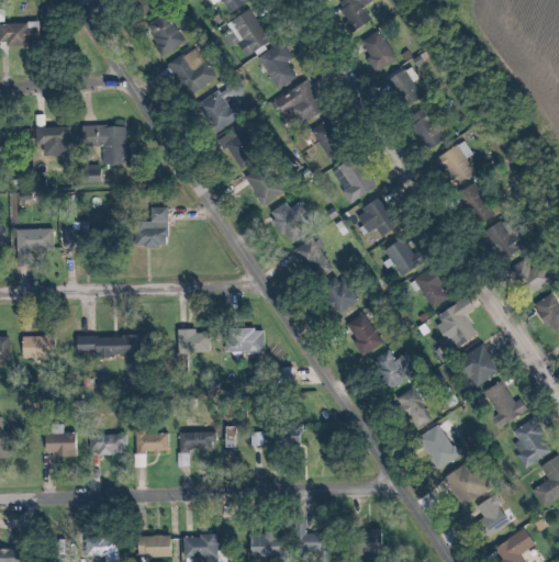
[(209,0),(211,6),(221,0),(223,0),(230,12),(245,4),(243,0),(209,0)]
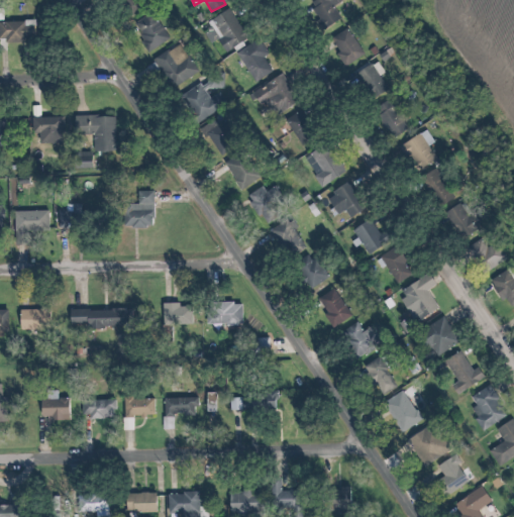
[(334,5),(343,0),(311,0),(309,1),(322,27),(340,17),(334,5)]
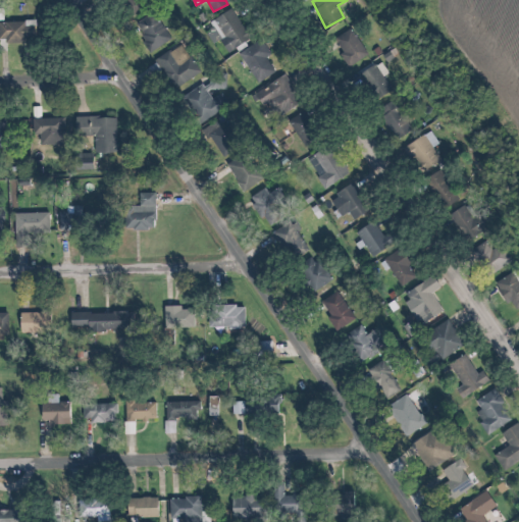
[(230,50),(260,36),(255,24),(245,30),(235,8),(216,17),(226,38),(224,38),(230,50)]
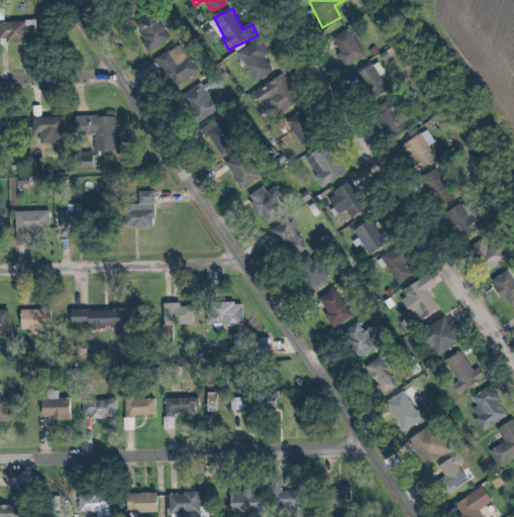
[(152,48),(172,37),(156,10),(136,21),(152,48)]
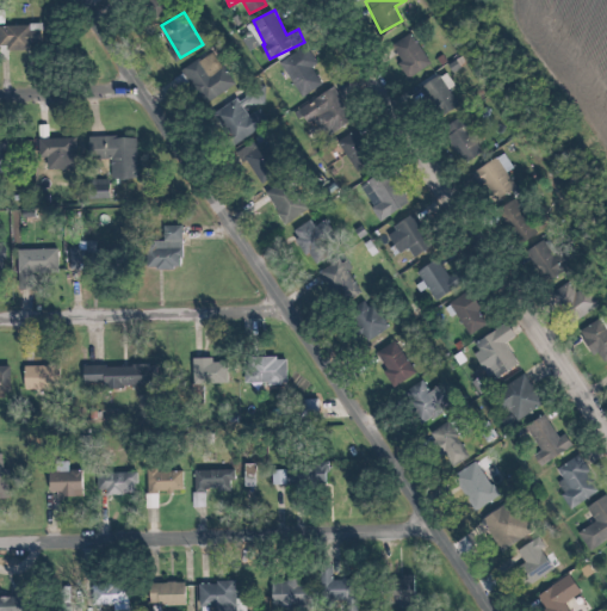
[(47,24),(0,25),(1,45),(12,44),(12,49),(48,48),(47,24)]
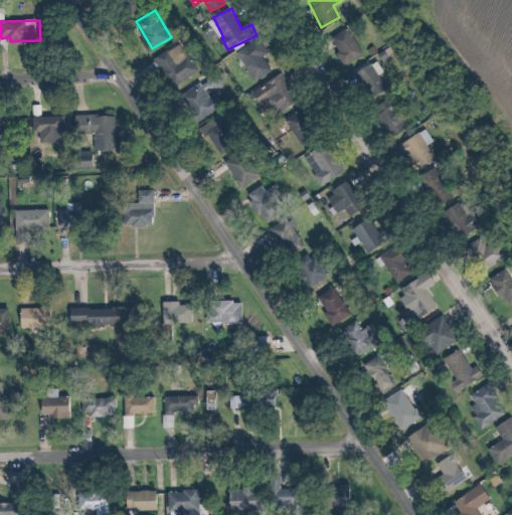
[(343,64),(362,55),(348,28),(329,37),(343,64)]
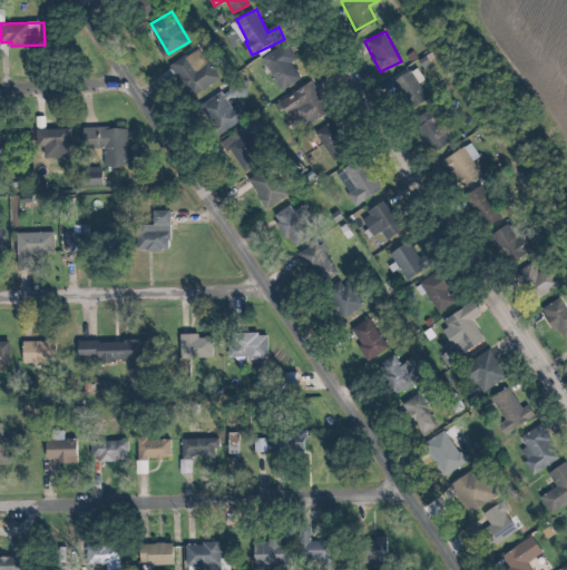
[(303,80),(294,61),(297,60),(290,43),(265,53),(282,89),(303,80)]
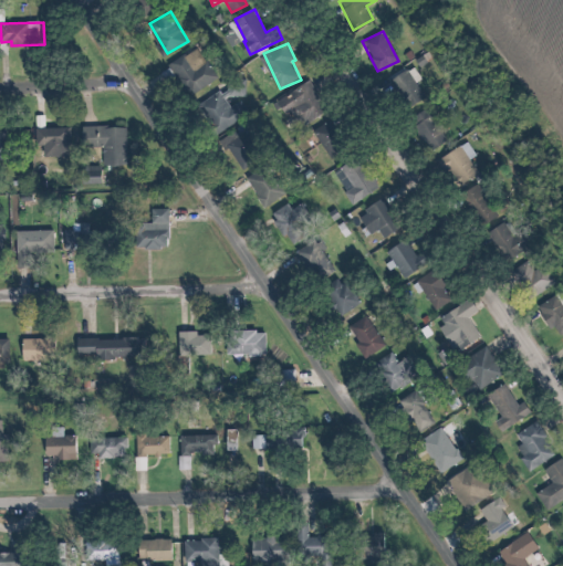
[(171,65),(189,88),(194,85),(199,93),(221,76),(198,46),(171,65)]
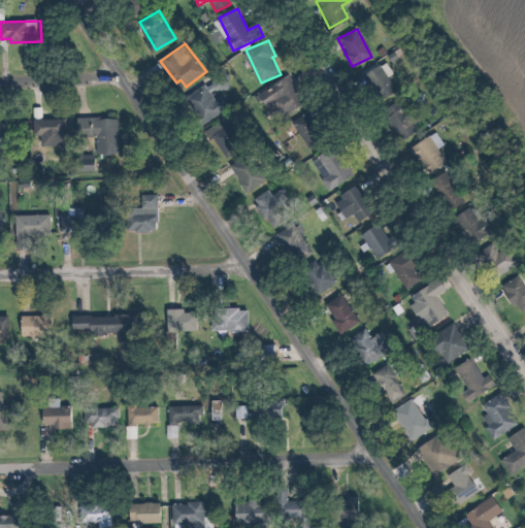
[(393,73),(386,61),(362,75),(378,101),(396,91),(388,76),(393,73)]
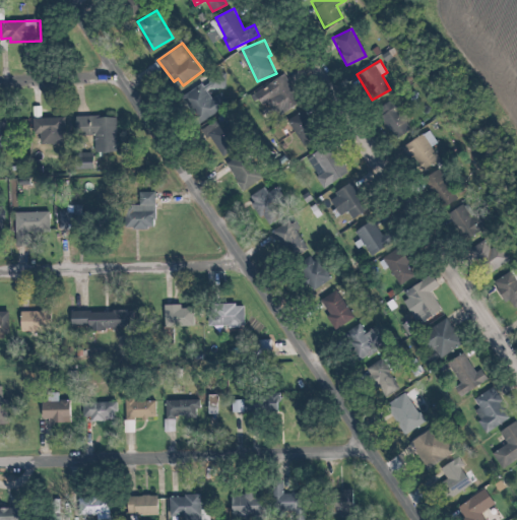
[(257,92),(270,113),(278,107),(282,114),(305,101),(287,74),(257,92)]
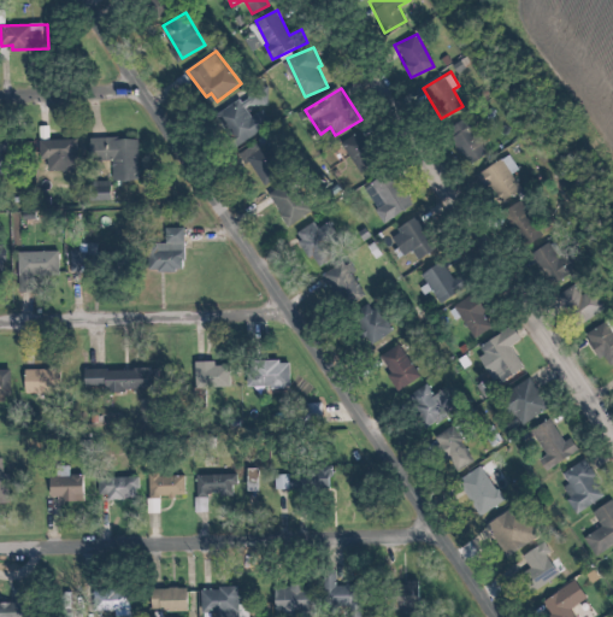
[(267,129),(254,107),(266,101),(260,90),(225,111),(243,142),(267,129)]
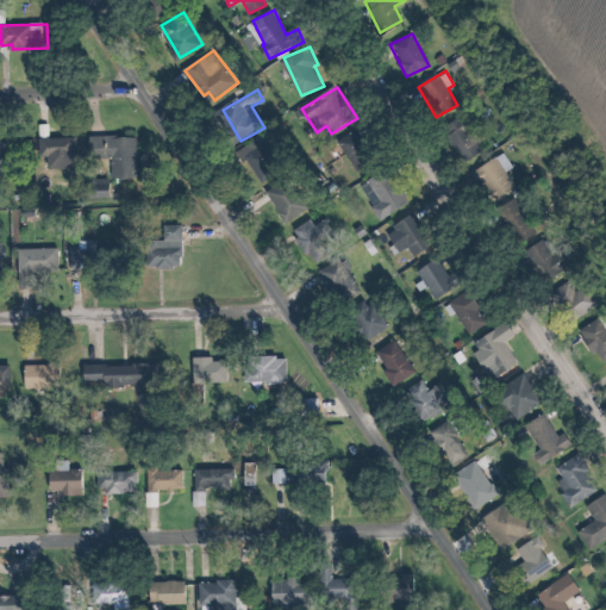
[(443,125),(460,162),(480,153),(462,116),(443,125)]
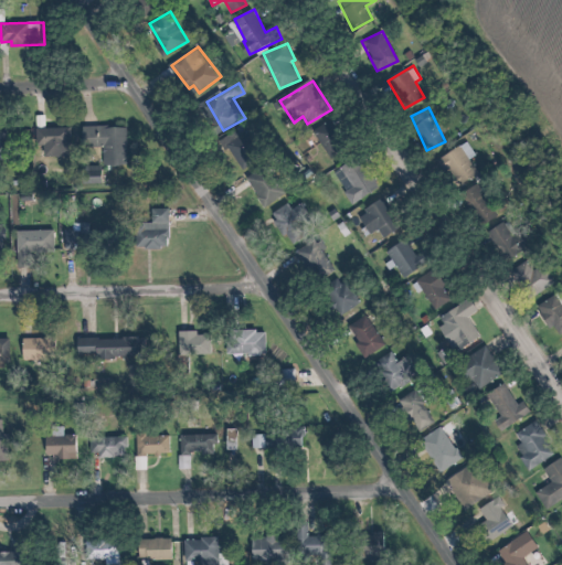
[(331,159),(352,147),(336,118),(315,130),(331,159)]
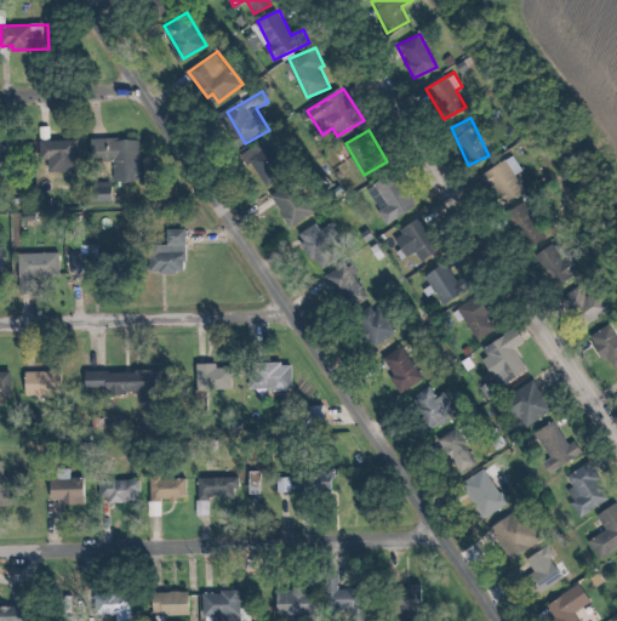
[(143,137),(95,138),(96,161),(116,161),(118,181),(144,180),(143,137)]
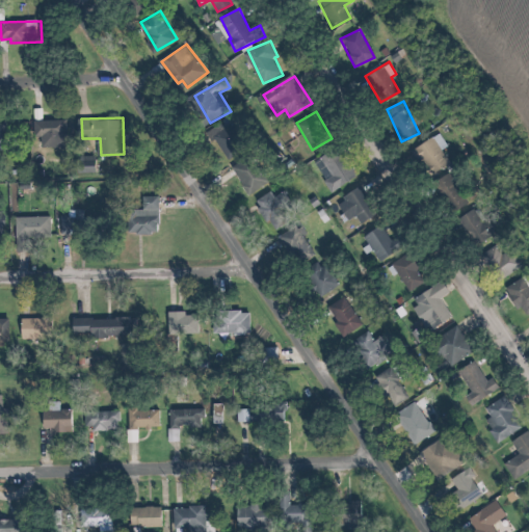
[(69,120),(42,120),(41,145),(69,147),(69,120)]
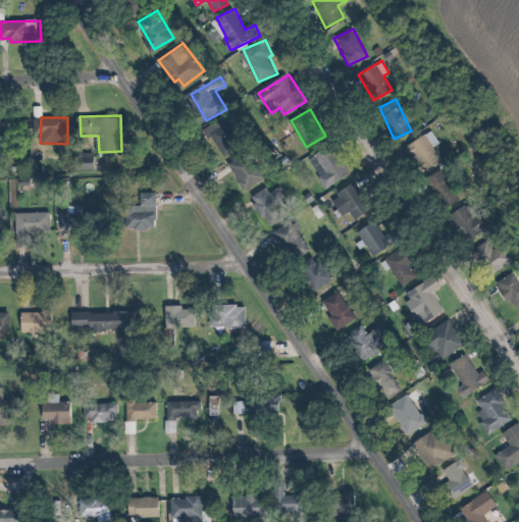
[(0,147),(10,147),(9,121),(0,120),(0,147)]
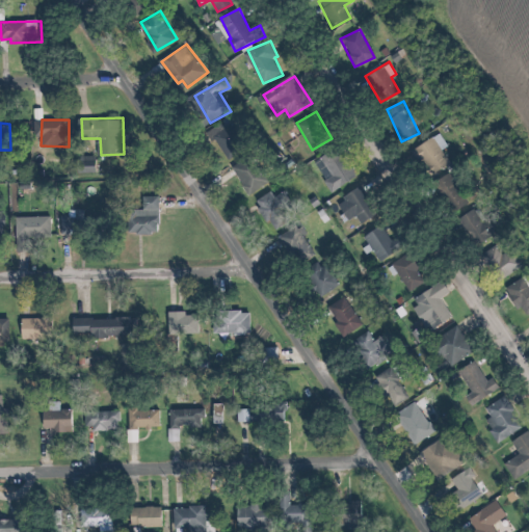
[(231,157),(248,148),(236,124),(218,133),(231,157)]
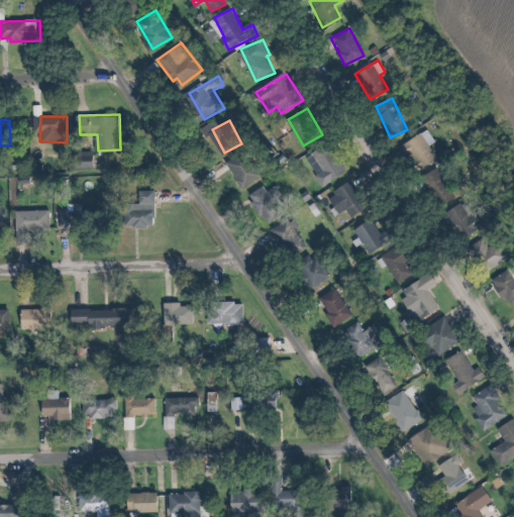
[(434,142),(427,129),(402,142),(415,169),(436,159),(429,144),(434,142)]
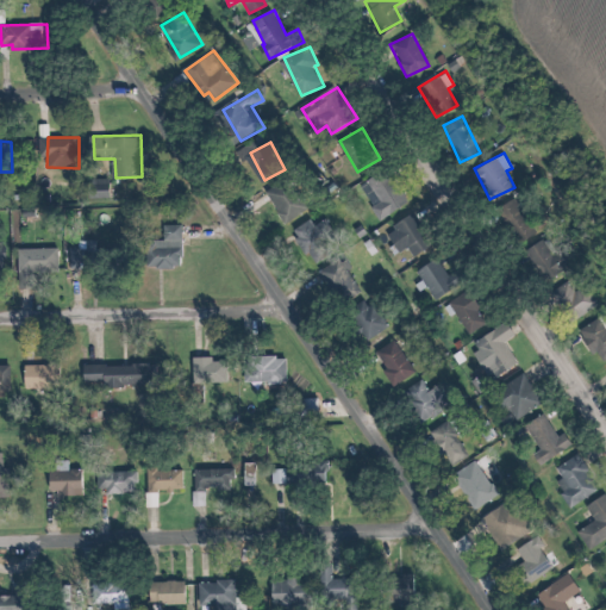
[(405,205),(386,172),(362,185),(381,218),(405,205)]
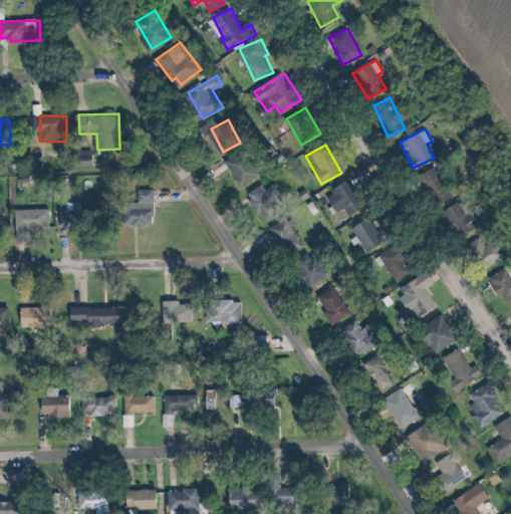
[(263,177),(249,148),(226,160),(241,189),(263,177)]
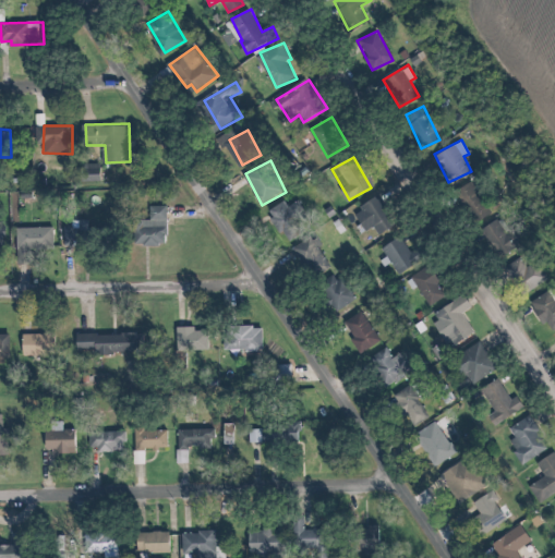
[(487,215),(473,181),(456,189),(470,221),(487,215)]
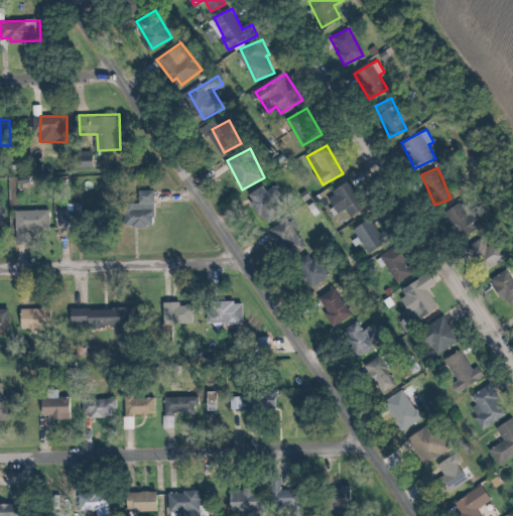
[(345,209),(349,216),(365,207),(351,181),(329,194),(339,212),(345,209)]
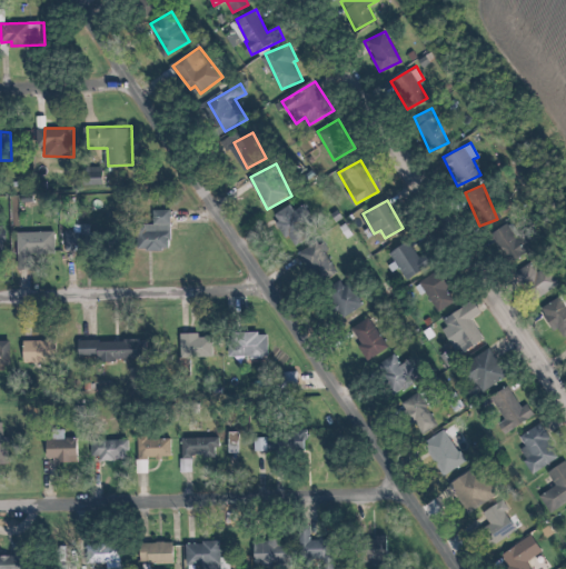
[(296,202),(276,213),(295,247),(315,236),(296,202)]
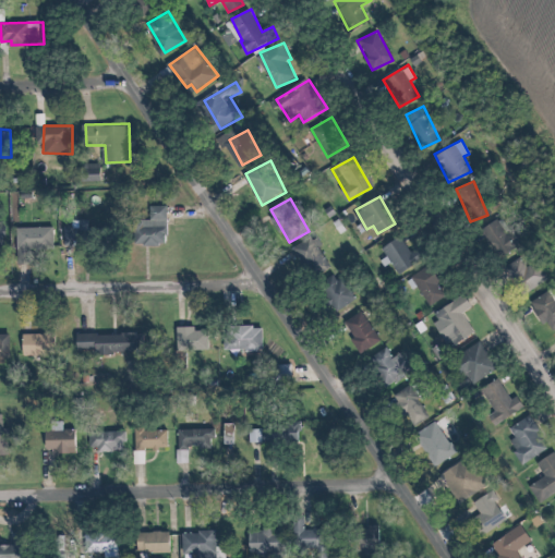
[(153,205),(154,225),(146,225),(146,244),(171,244),(170,205),(153,205)]
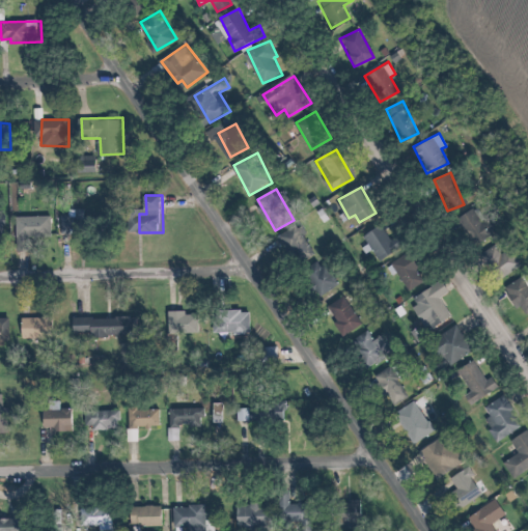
[(479,206),(457,216),(470,245),(492,235),(479,206)]
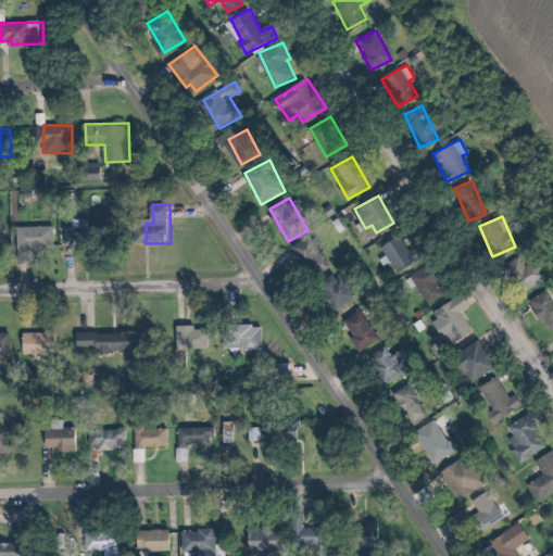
[(10,223),(0,222),(0,242),(10,242),(10,223)]
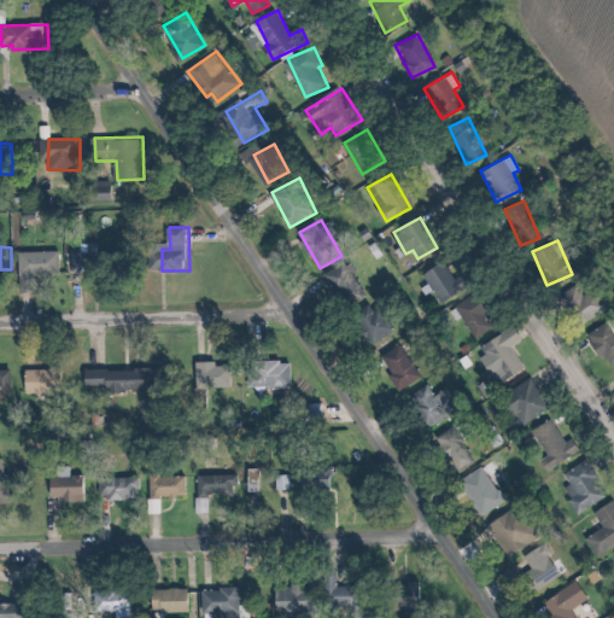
[(75,249),(76,272),(100,270),(99,248),(75,249)]
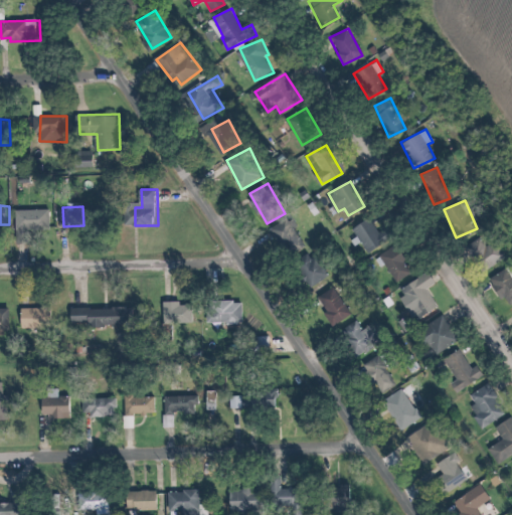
[(19,209),(19,228),(51,229),(51,209),(19,209)]
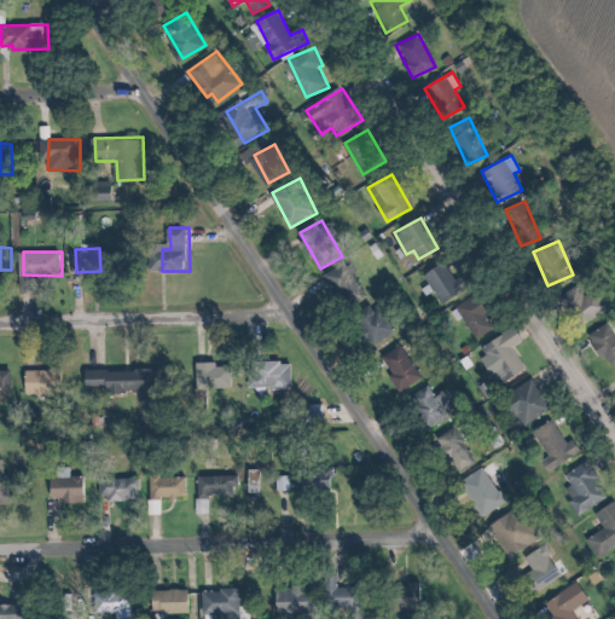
[(353,260),(326,272),(338,299),(365,287),(353,260)]
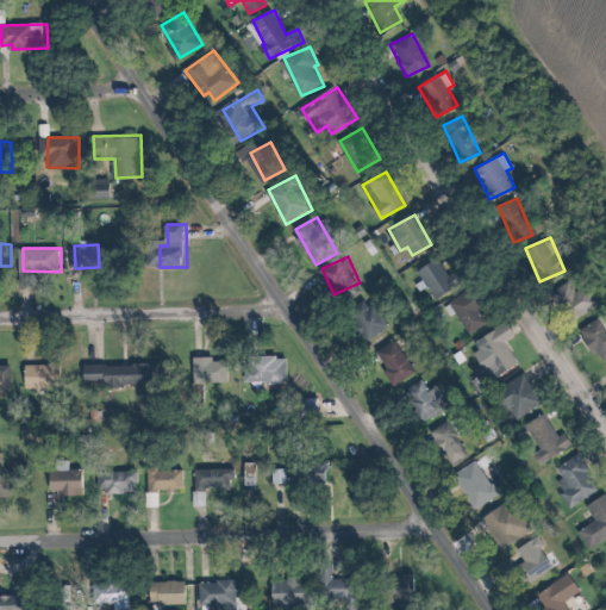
[(436,299),(455,285),(435,257),(416,272),(436,299)]
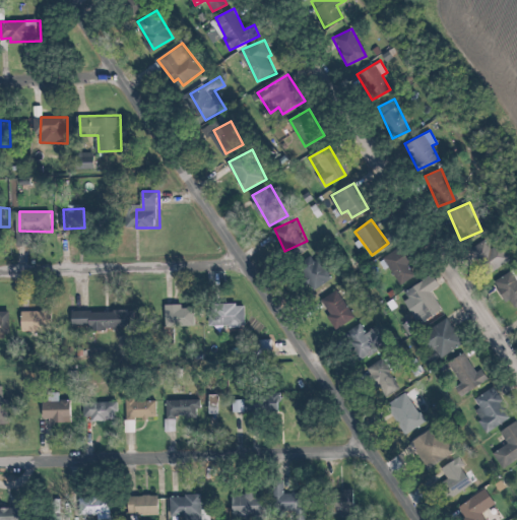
[(489,273),(509,261),(492,235),(471,247),(489,273)]
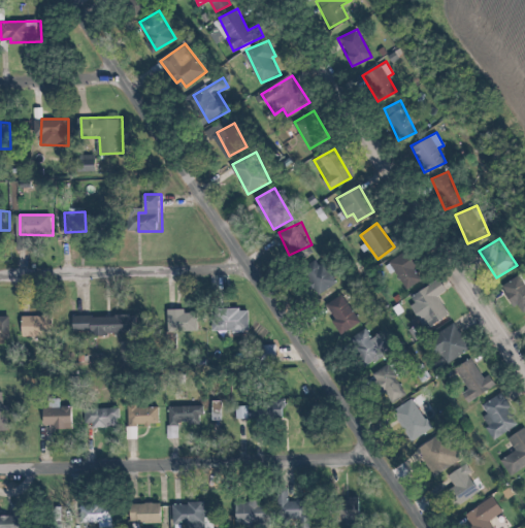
[(423,279),(405,252),(389,261),(406,289),(423,279)]
